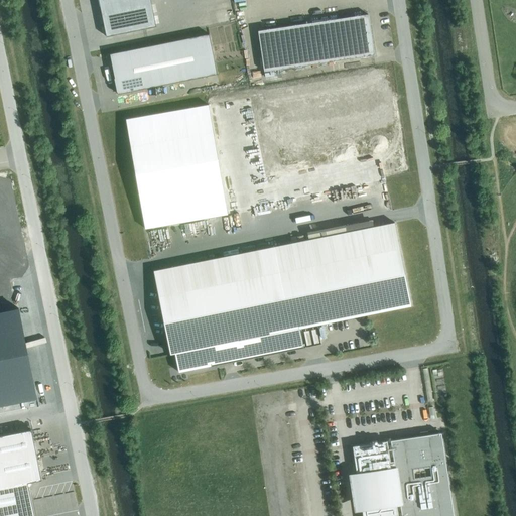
[(99,0),(107,36),(156,26),(150,0),(99,0)]
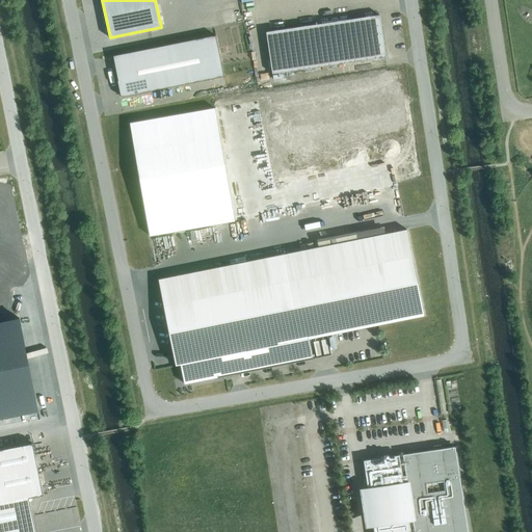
[(272,74),(386,57),(379,15),(266,32),(272,74)]
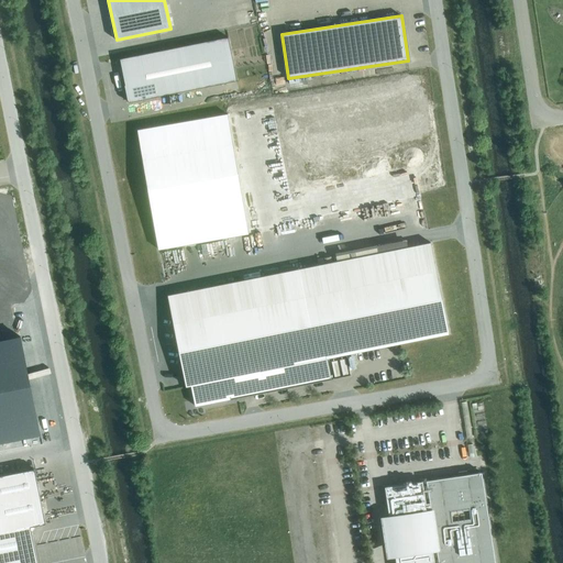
[(236,80),(228,37),(120,59),(129,102),(236,80)]
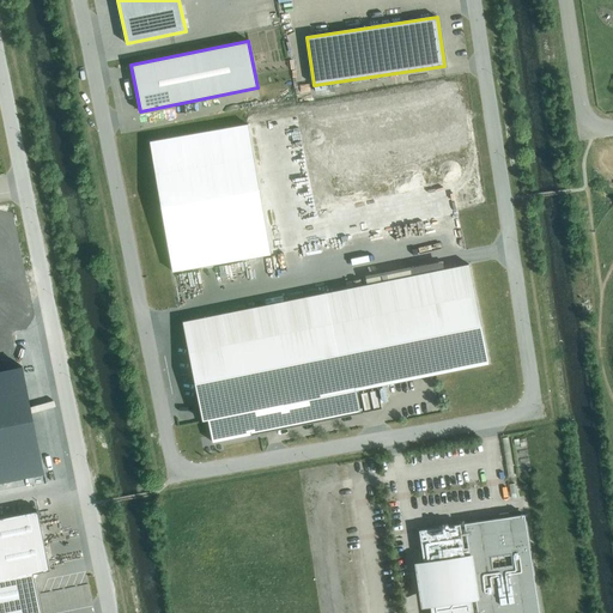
[(248,125),(150,141),(173,272),(271,254),(248,125)]
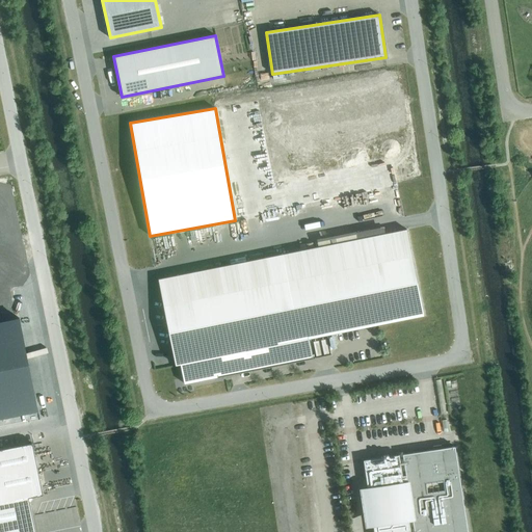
[(424,315),(407,230),(158,280),(176,365),(180,364),(184,383),(217,376),(218,377),(315,358),(315,357),(313,357),(310,338),(372,325),(424,315)]
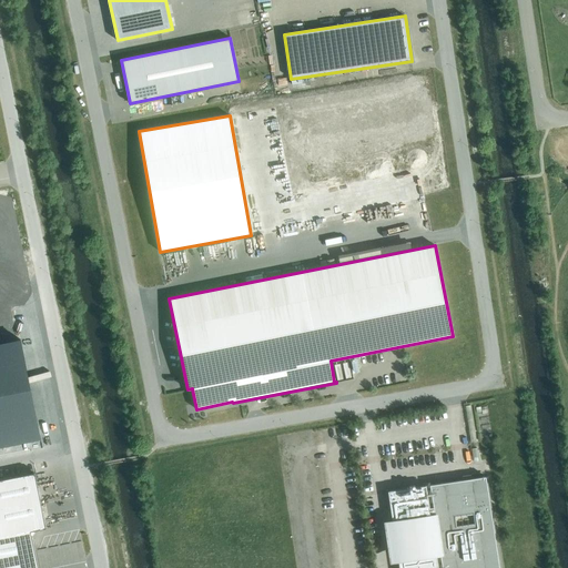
[(8,343),(0,343),(0,446),(40,438),(38,425),(24,427),(8,343)]
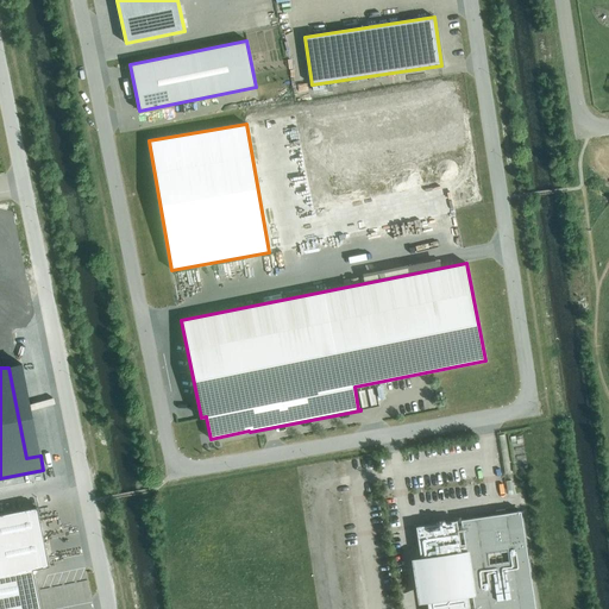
[(57,608),(69,607),(60,560),(50,563),(51,565),(49,566),(37,507),(0,514),(0,608),(57,608)]
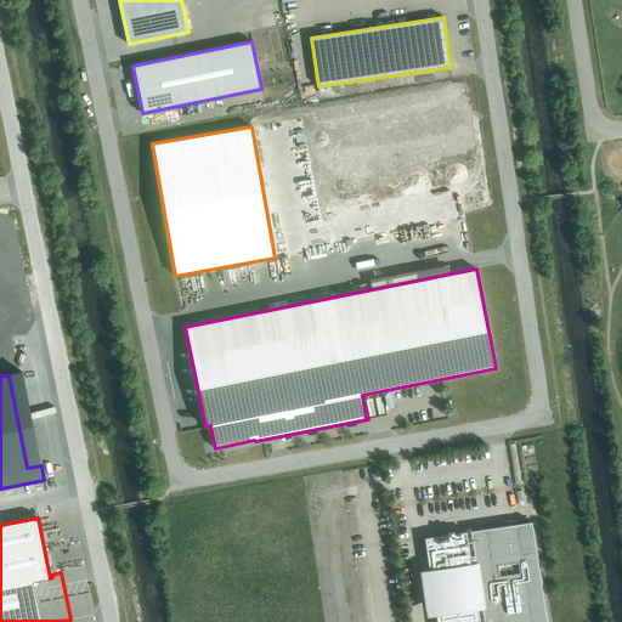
[(549,621),(532,524),(419,539),(430,621),(549,621)]
